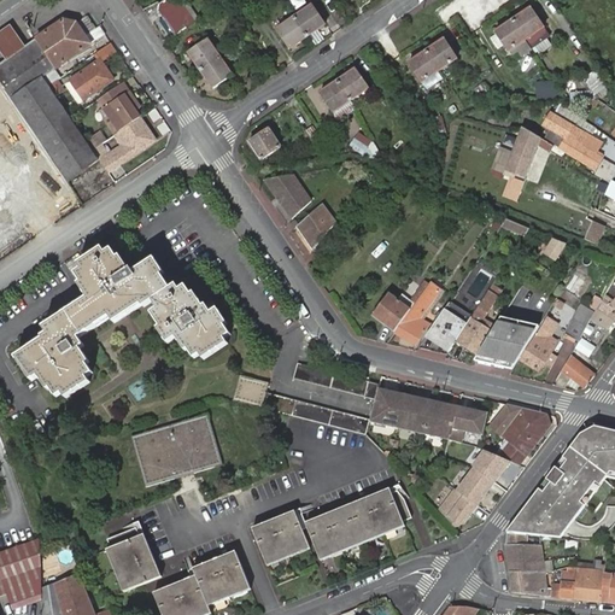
[(157,10),(173,33),(188,22),(174,0),(158,0),(157,10)]
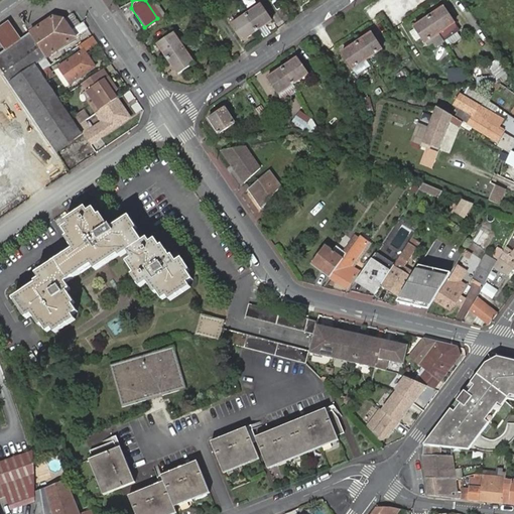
[(260,3),(244,13),(255,29),(270,18),(260,3)]
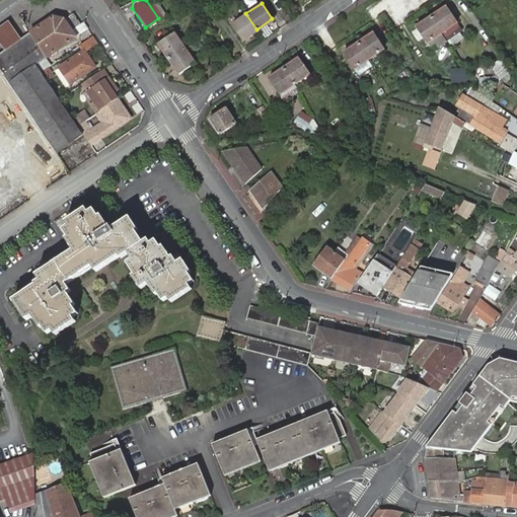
[(430,15),(440,30),(455,20),(444,4),(430,15)]
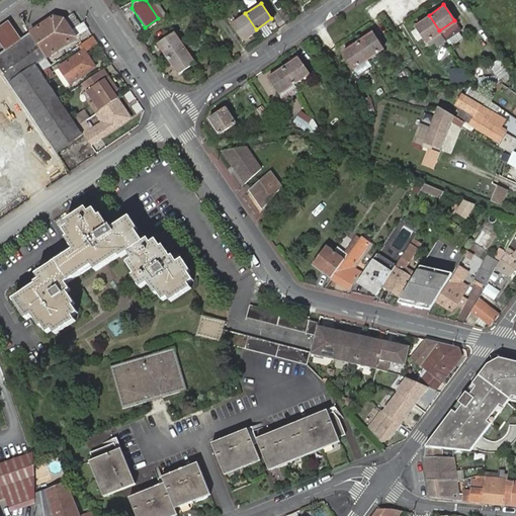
[(256,29),(245,13),(231,23),(242,39),(256,29)]
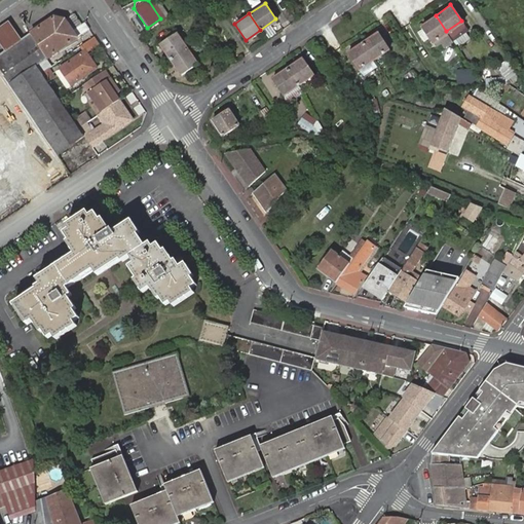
[(53,15),(30,32),(46,57),(76,36),(64,17),(53,15)]
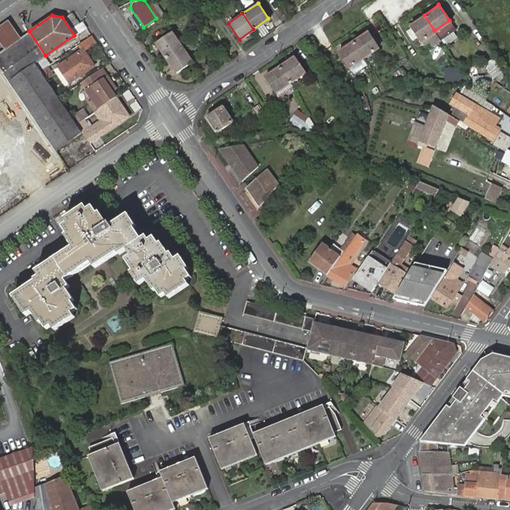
[(420,41),(434,30),(424,15),(409,25),(420,41)]
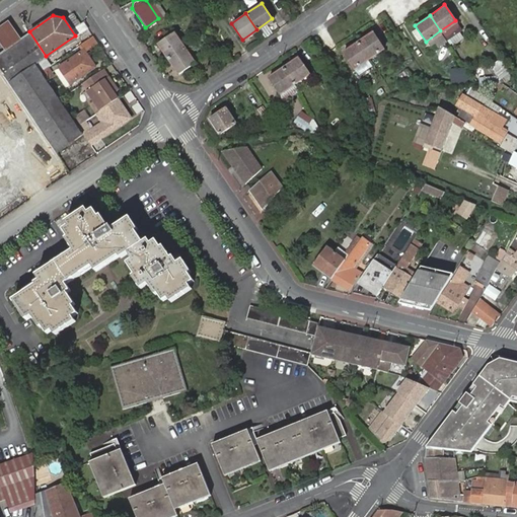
[(0,44),(3,49),(20,38),(7,19),(0,24),(0,44)]
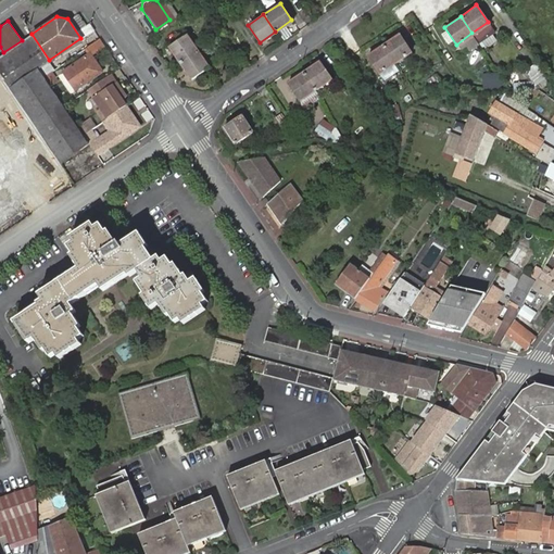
[(0,74),(2,78),(36,127),(43,138),(45,141),(59,162),(87,141),(82,133),(76,124),(62,104),(49,85),(42,75),(37,67),(49,60),(32,34),(0,54),(0,74)]
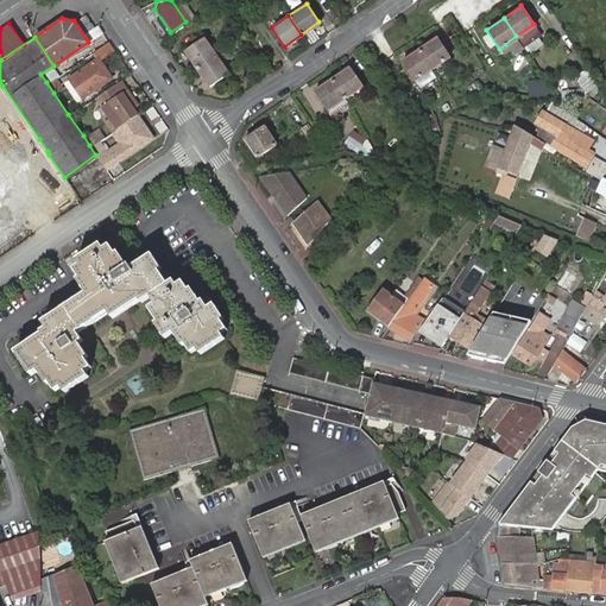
[(184,50),(196,68),(215,55),(203,37),(184,50)]
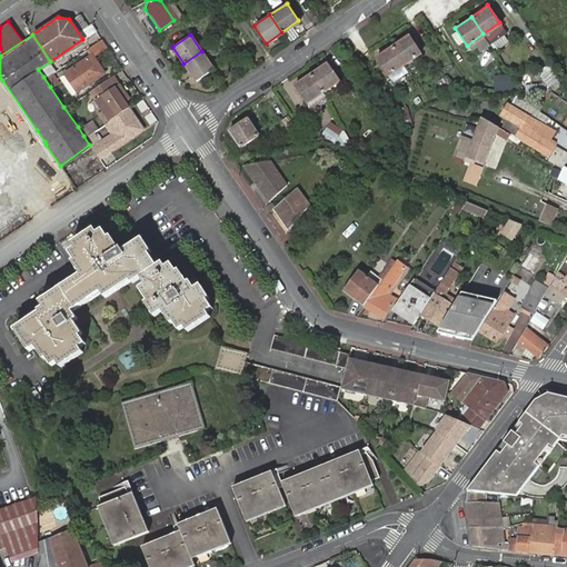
[(390,46),(403,63),(419,52),(408,35),(390,46)]
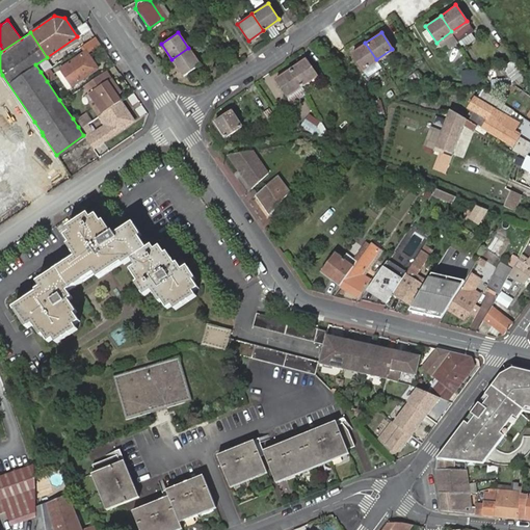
[(363,69),(376,59),(365,43),(351,52),(363,69)]
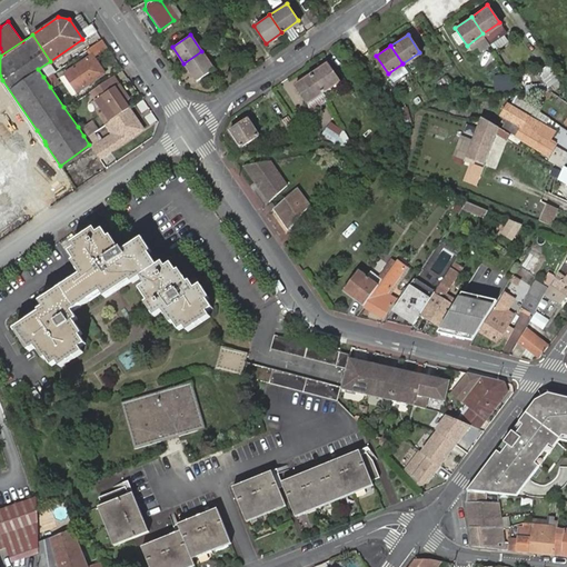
[(201,51),(183,63),(195,79),(211,68),(201,51)]
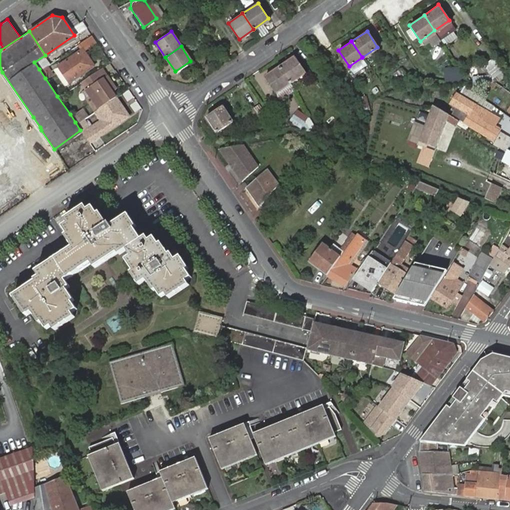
[(68,80),(92,64),(81,47),(57,64),(68,80)]
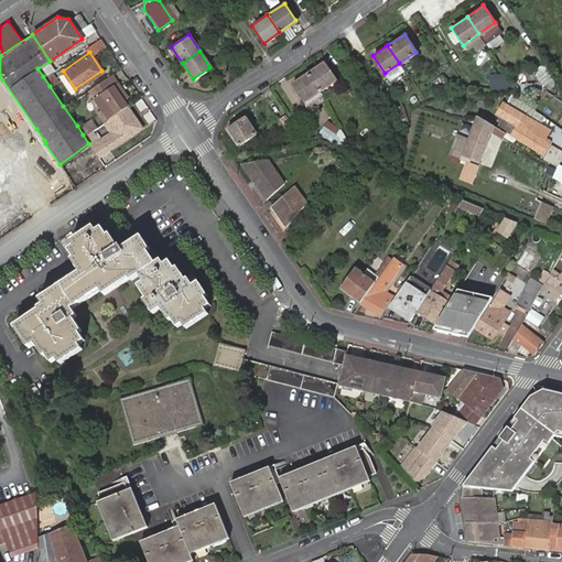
[(323,61),(306,73),(317,90),(335,78),(323,61)]
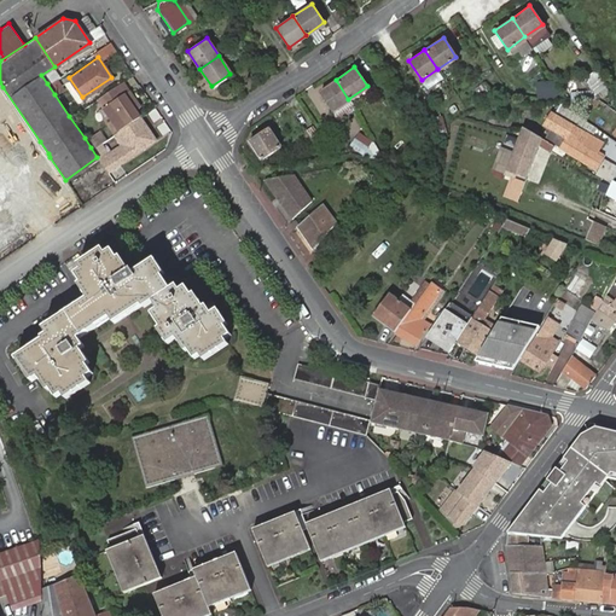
[(69,77),(62,81),(75,102),(82,97),(69,77)]
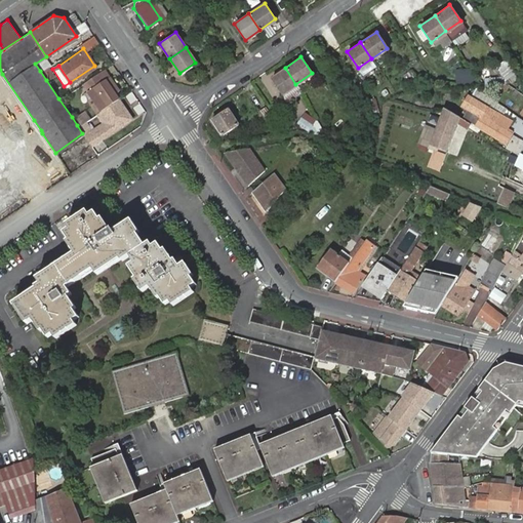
[(46,67),(40,71),(46,80),(52,76),(46,67)]
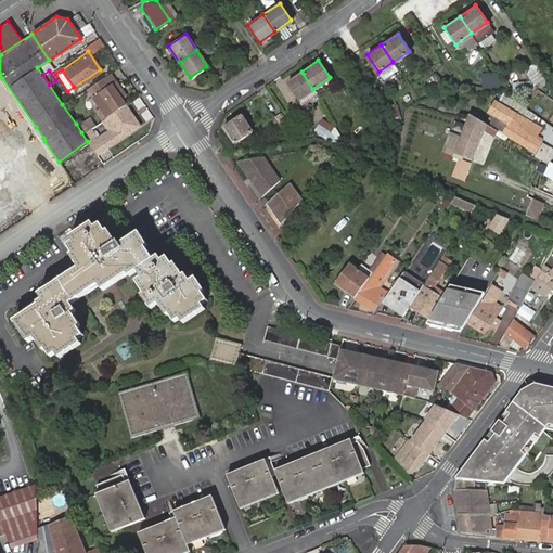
[(312,89),(301,72),(285,82),(297,99),(312,89)]
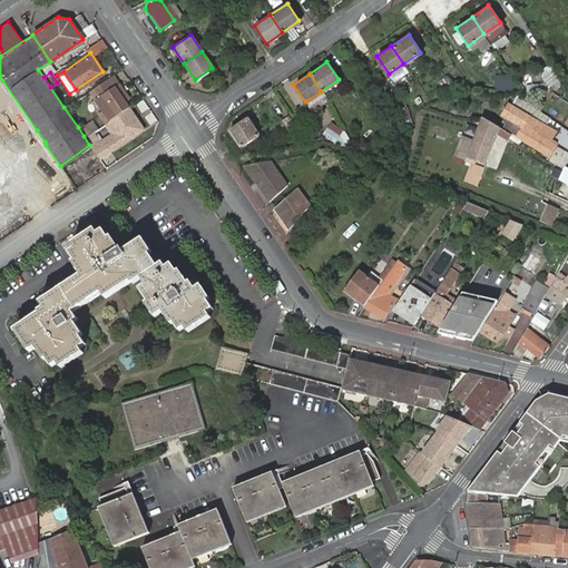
[(127,106),(128,106),(114,84),(95,97),(108,119),(127,106)]
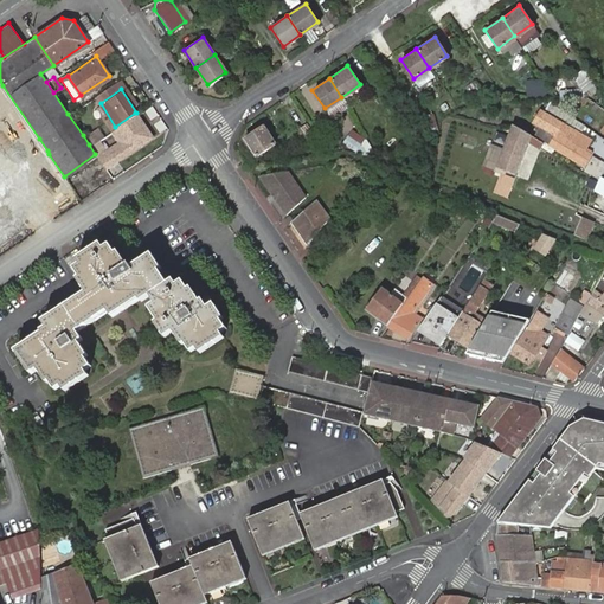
[(582,166),(590,153),(569,140),(574,130),(539,109),(532,121),(538,124),(532,135),(541,141),(546,145),(582,166)]
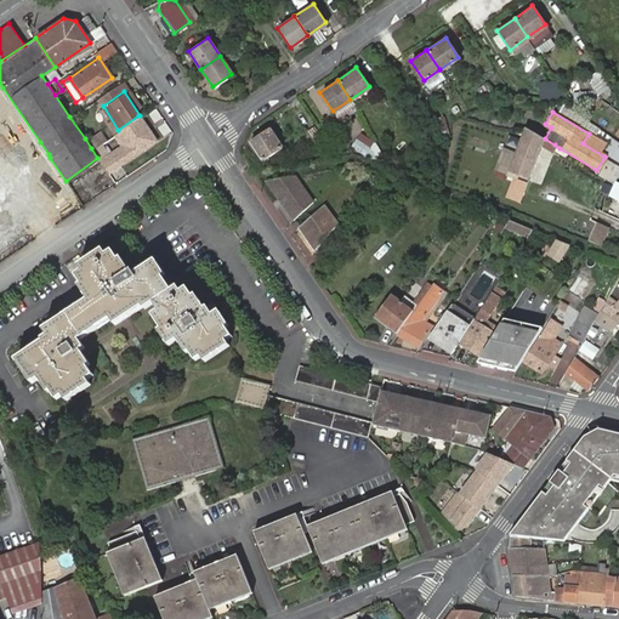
[(118,130),(113,134),(120,145),(106,153),(114,165),(154,138),(138,115),(118,130)]
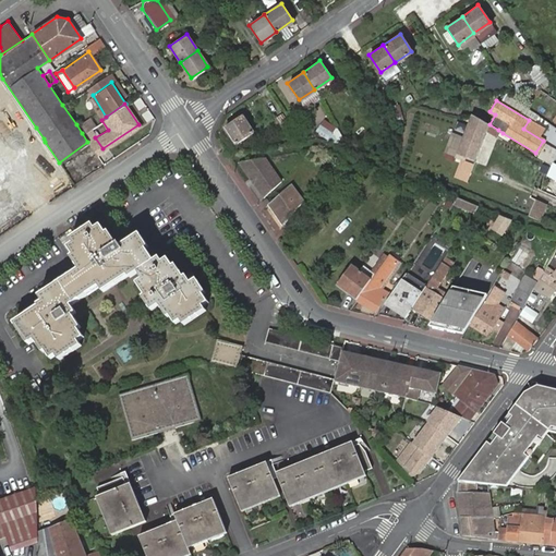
[(279,111),(272,117),(281,130),(288,124),(279,111)]
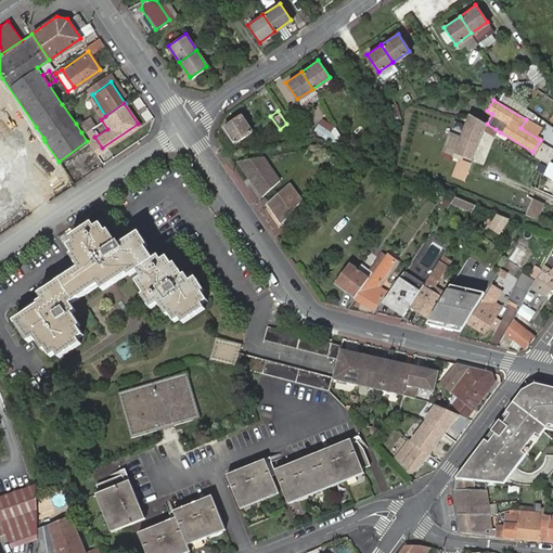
[(222,125),(234,141),(251,130),(240,113),(222,125)]
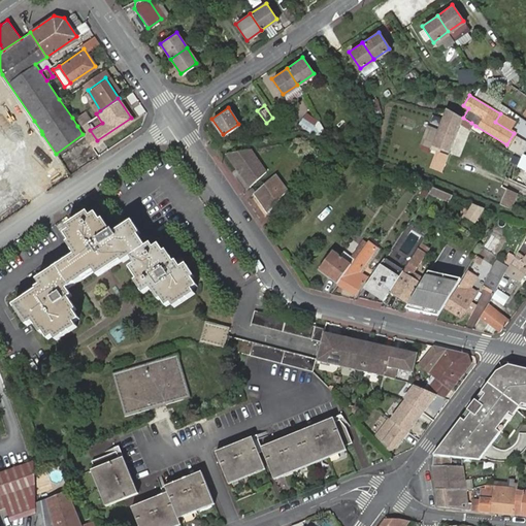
[(447,107),(430,149),(447,155),(460,123),(468,128),(471,123),(463,118),(447,107)]
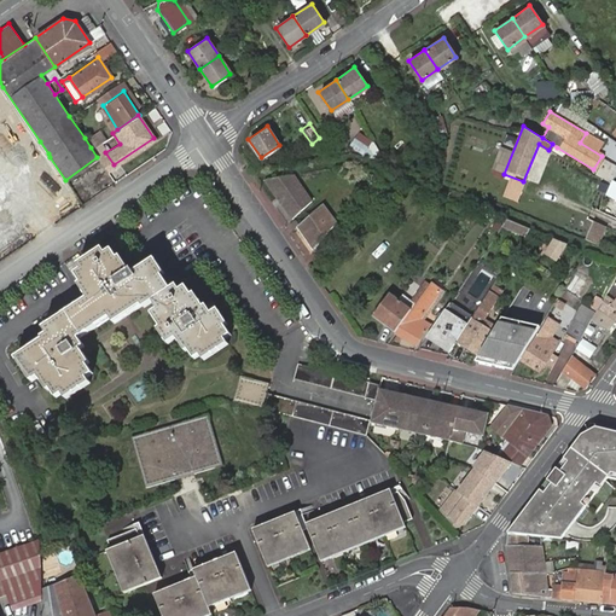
[(85,138),(91,147),(99,141),(104,138),(98,129),(85,138)]
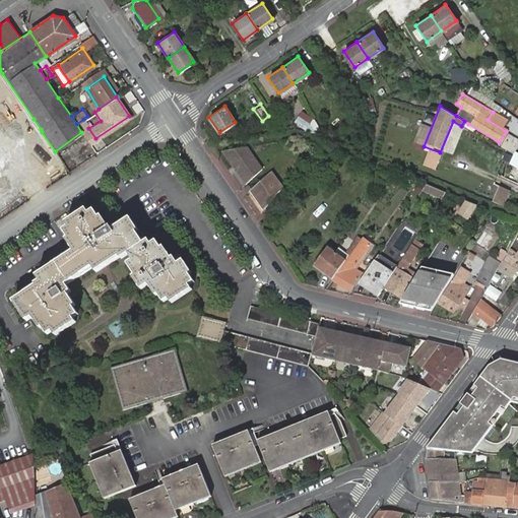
[(506,120),(493,112),(488,120),(506,131),(507,129),(502,126),(506,120)]
